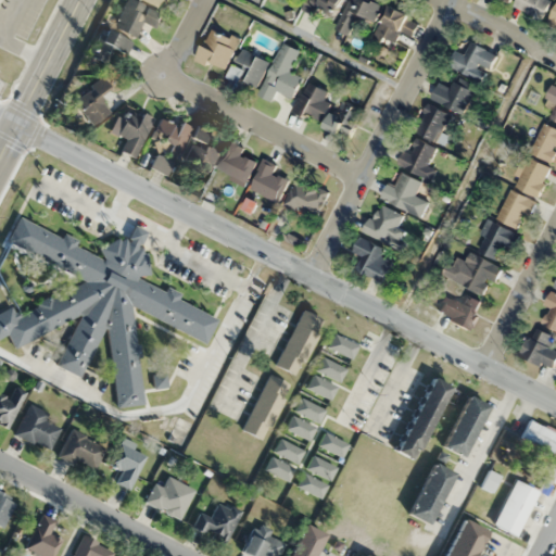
[(135,38),(142,22),(154,27),(162,13),(136,0),(126,0),(112,26),(135,38)]
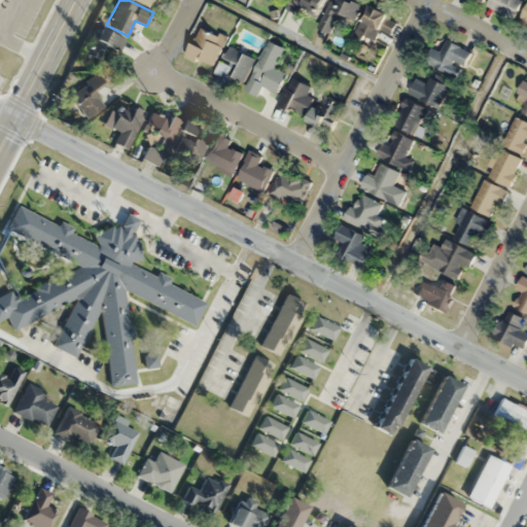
[(291,0),(287,9),(300,15),(304,7),(317,14),(324,0),(291,0)]
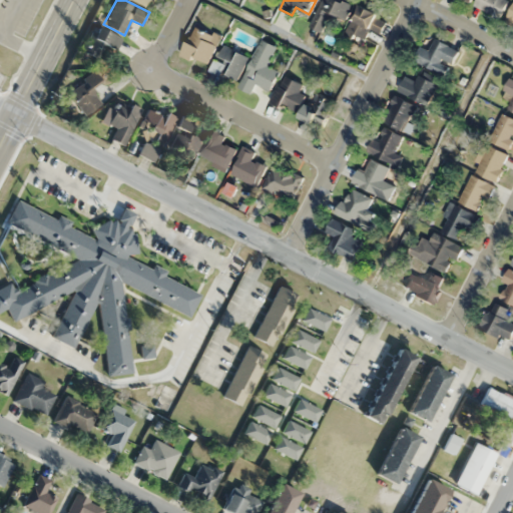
[(323,32),(332,14),(346,20),(355,3),(349,0),(321,0),(309,26),(323,32)]
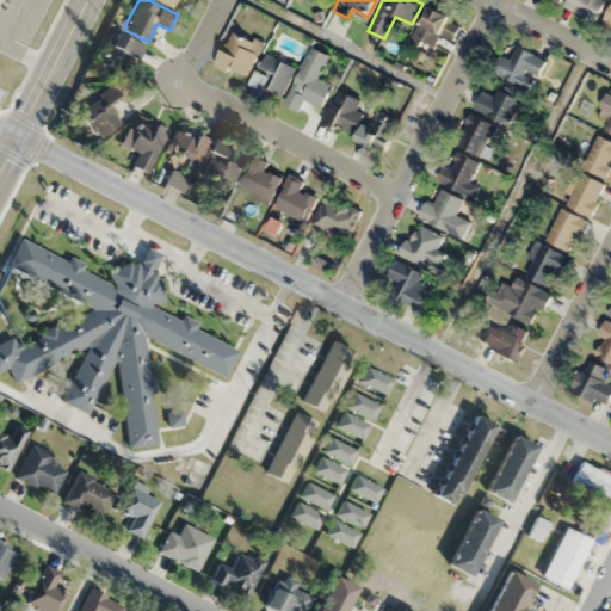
[(594,22),(605,0),(603,0),(567,0),(563,7),(594,22)]
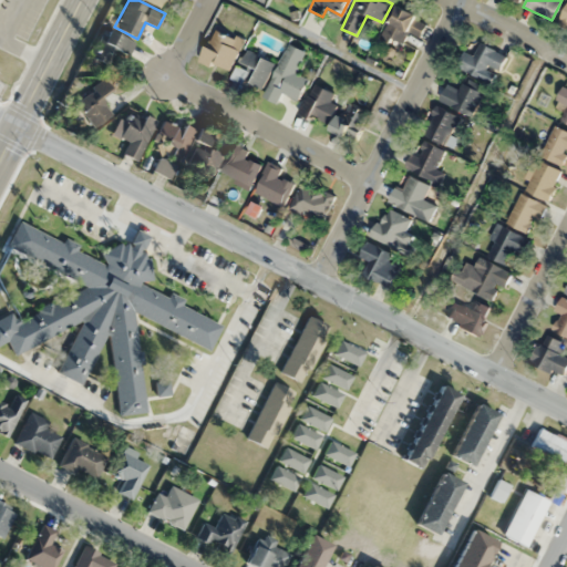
[(410,32),(420,38),(429,22),(398,6),(383,34),(403,44),(410,32)]
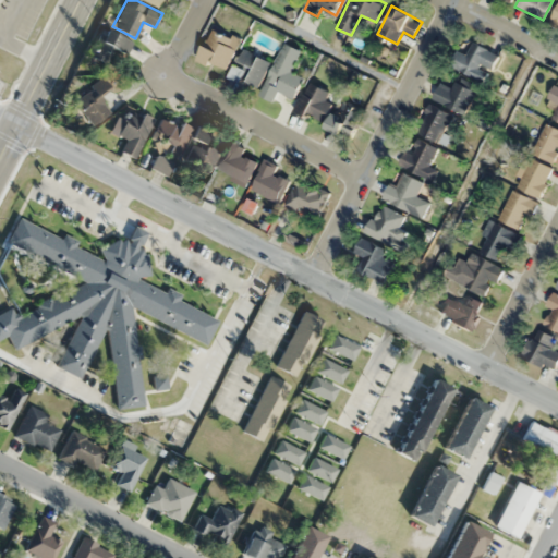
[(223,73),(239,41),(210,27),(194,59),(223,73)]
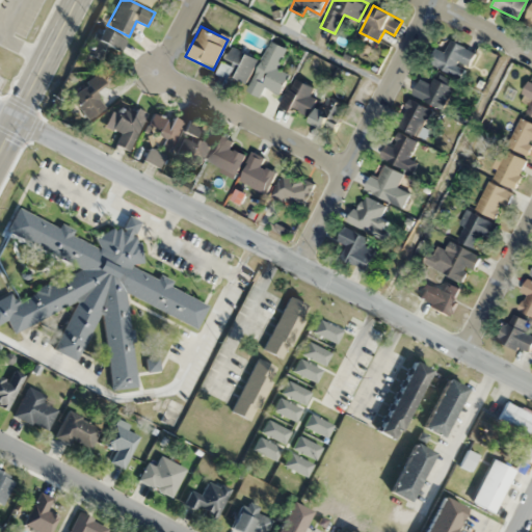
[(103,60),(109,46),(121,52),(127,40),(100,27),(87,53),(103,60)]
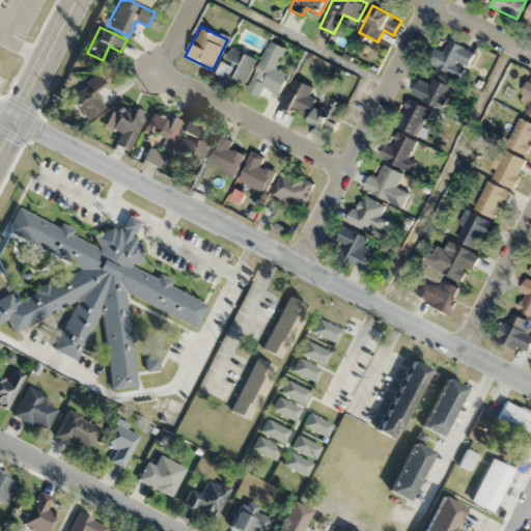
[(460,78),(466,67),(467,67),(474,51),(449,40),(444,52),(435,48),(427,63),(460,78)]
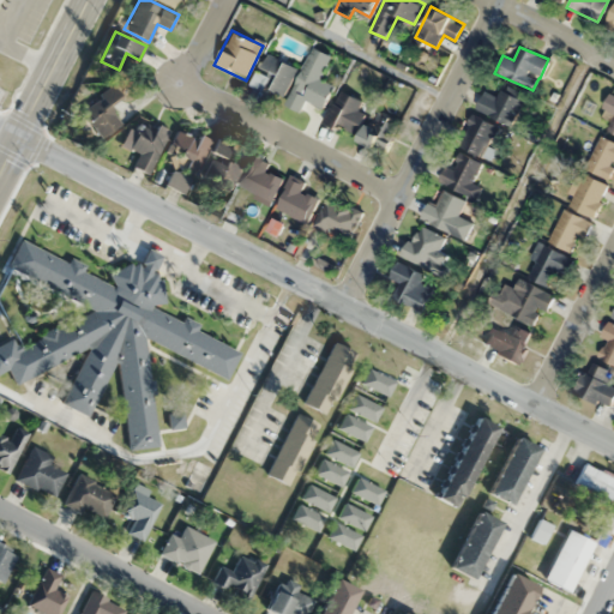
[(296,66),(265,53),(252,85),(283,98),(296,66)]
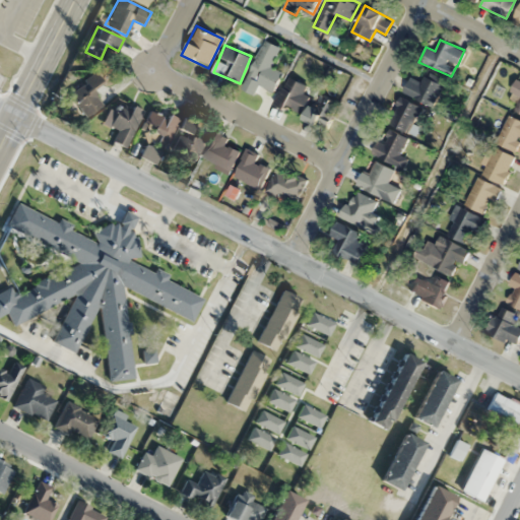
[(278,55),(262,46),(241,88),(254,94),(259,84),(274,92),(284,72),(273,66),(278,55)]
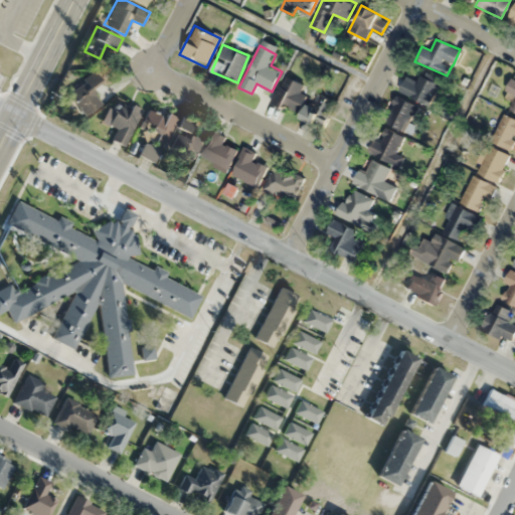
[(92,90),(103,81),(95,71),(66,93),(84,117),(103,104),(92,90)]
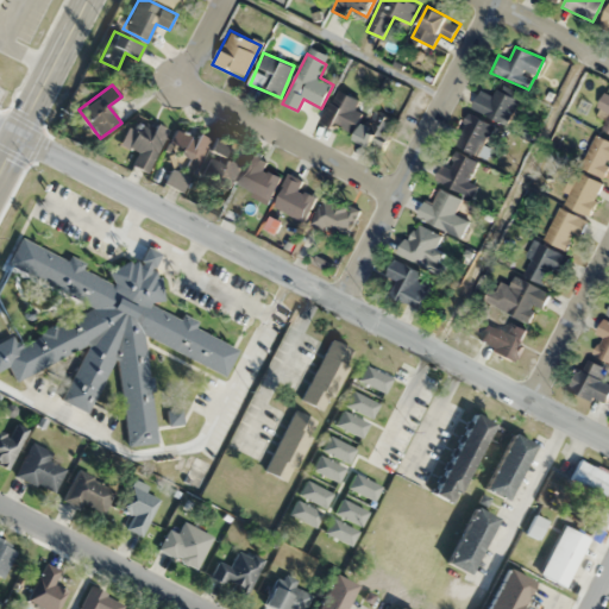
[(362,113),(356,110),(360,100),(336,89),(320,121),(351,136),(362,113)]
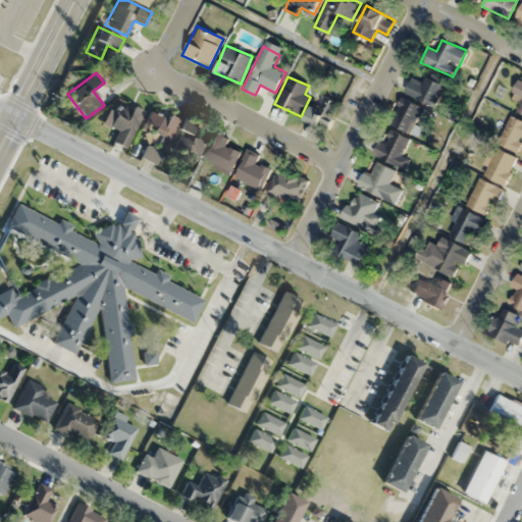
[(412,76),(404,92),(434,107),(445,86),(426,76),(423,83),(412,76)]
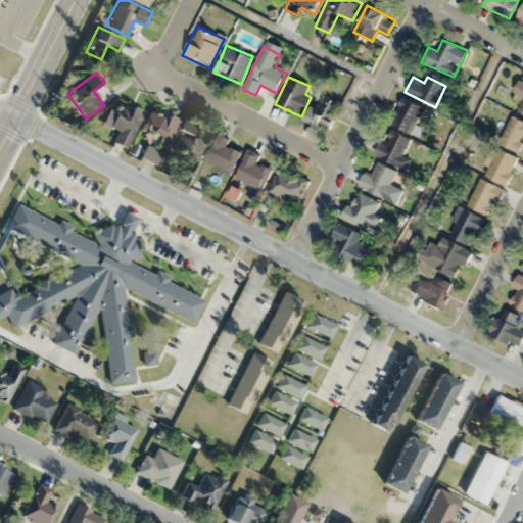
[(522,82),(519,81),(513,94),(521,97),(516,111),(522,113),(522,82)]
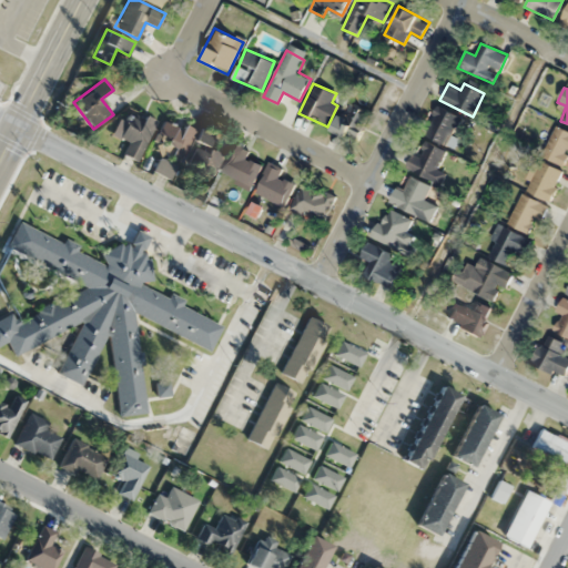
[(356,142),(368,113),(345,102),(332,131),(356,142)]
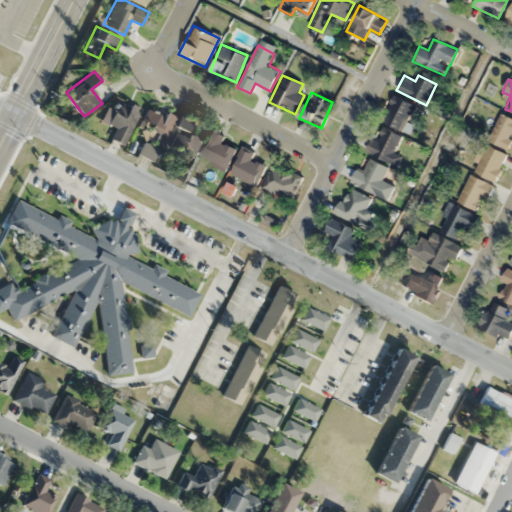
[(414,105),(395,96),(383,121),(403,130),(414,105)]
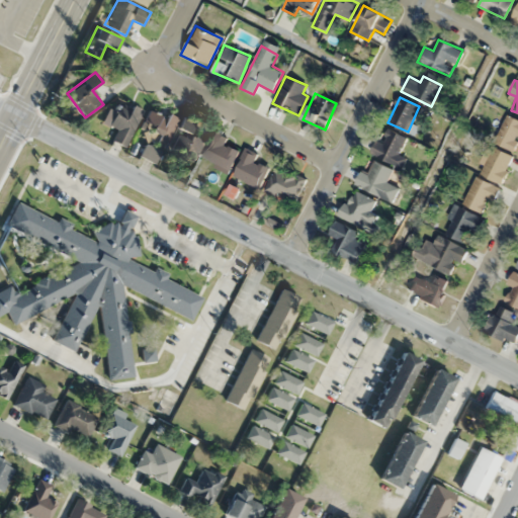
[(110,142),(130,147),(140,107),(116,102),(110,124),(114,125),(110,142)]
